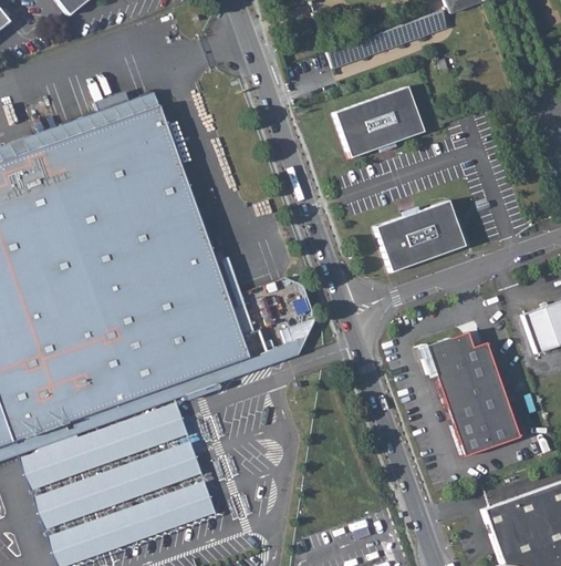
[(60,0),(71,14),(89,0),(60,0)]
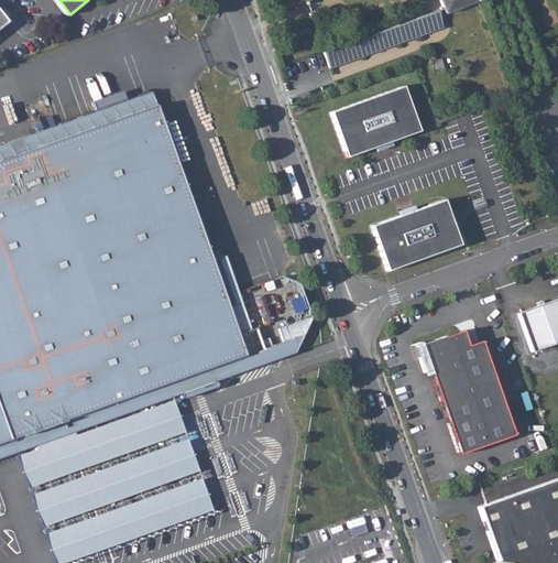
[(444,0),(450,12),(483,0),(444,0)]
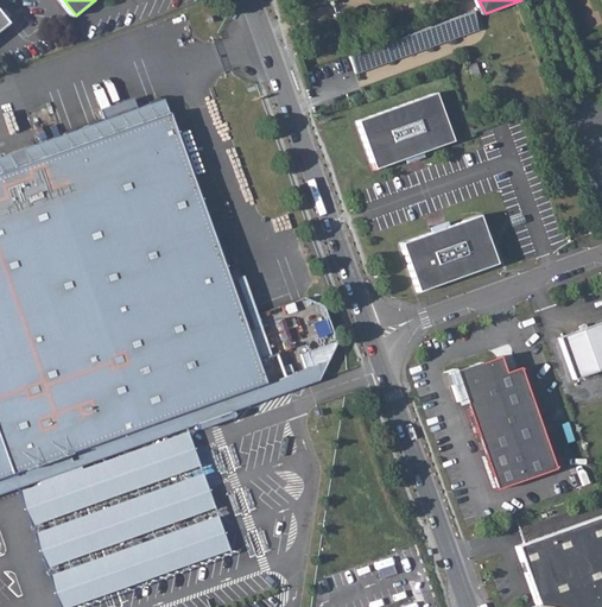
[(0,31),(12,21),(0,6),(0,31)]
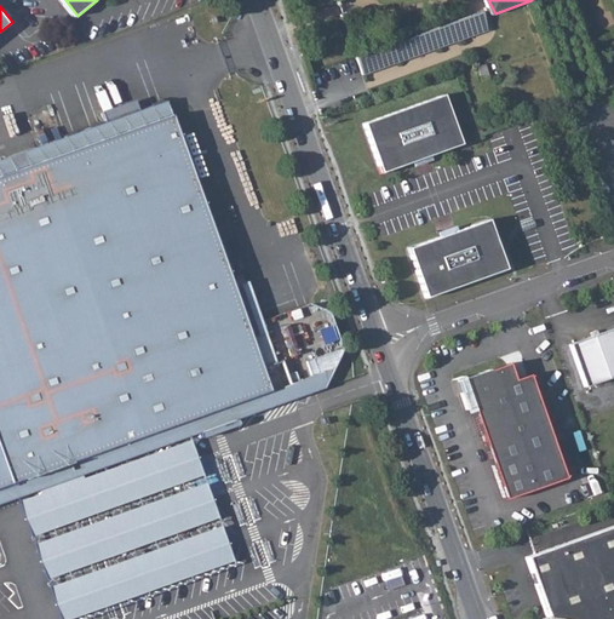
[(486,11),(361,56),(367,73),(368,74),(491,30),(486,11)]
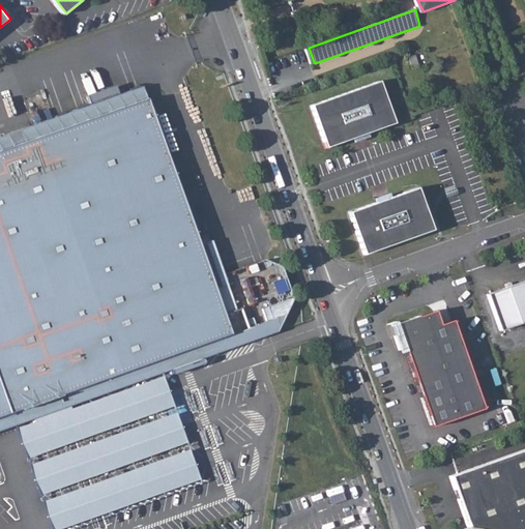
[(411,56),(416,69),(424,66),(419,54),(411,56)]
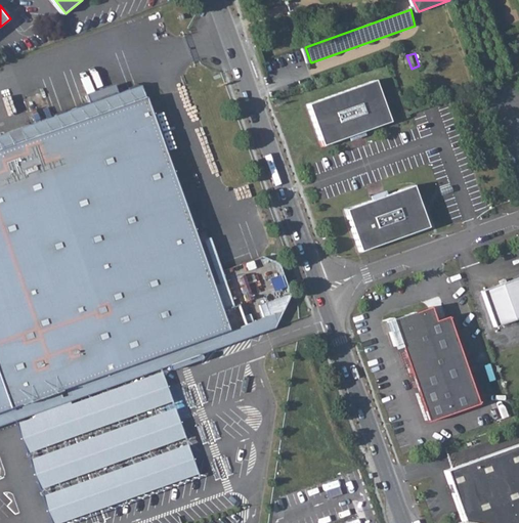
[(393,121),(379,79),(311,103),(327,145),(356,134),(357,137),(364,135),(363,132),(393,121)]
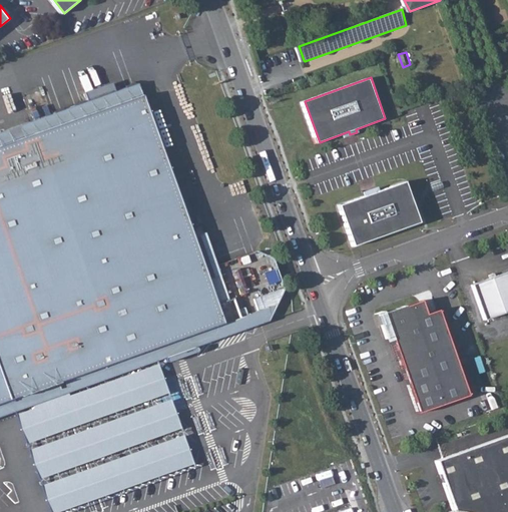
[(0,132),(0,145),(145,94),(141,82),(0,132)]
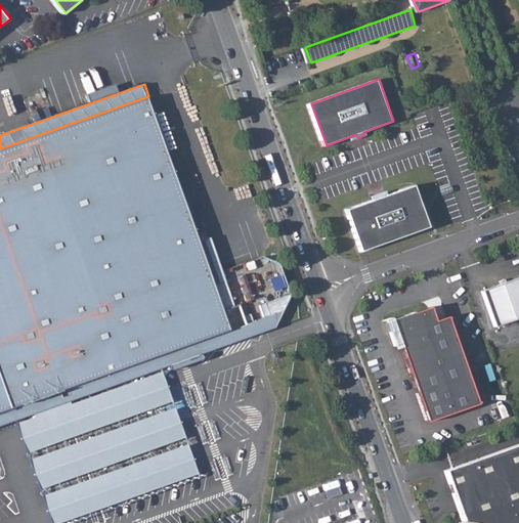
[(148,96),(0,148),(0,411),(14,406),(160,355),(232,329),(217,286),(201,241),(148,96)]
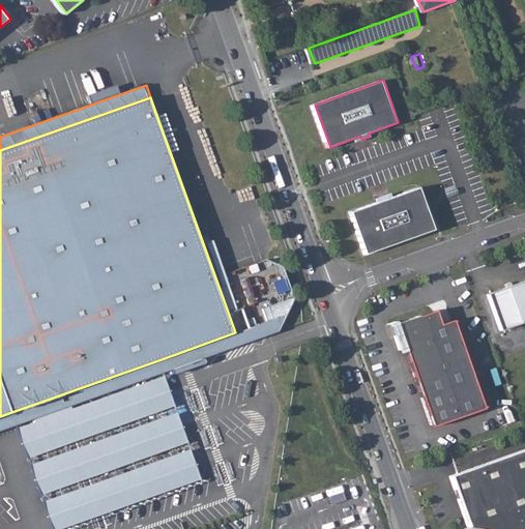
[(353,211),(369,254),(436,229),(421,187),(390,198),(389,195),(382,198),(383,201),(353,211)]
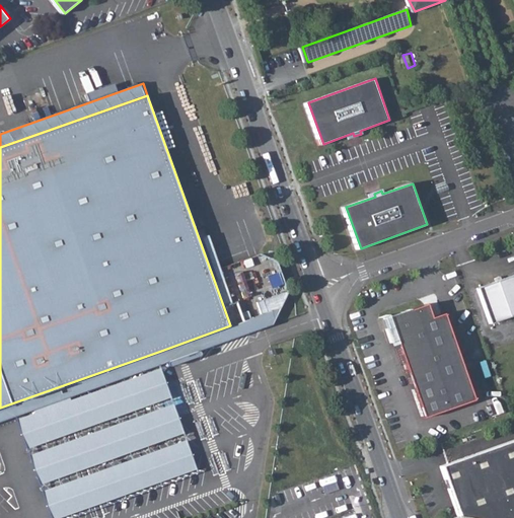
[(199,238),(215,283),(227,278),(211,234),(199,238)]
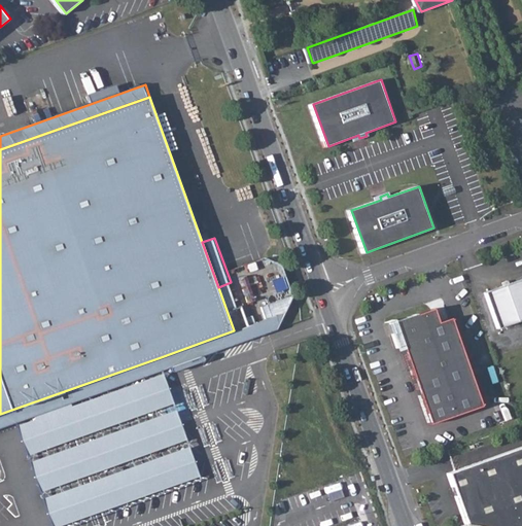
[(521,279),(488,291),(501,328),(521,320),(521,279)]
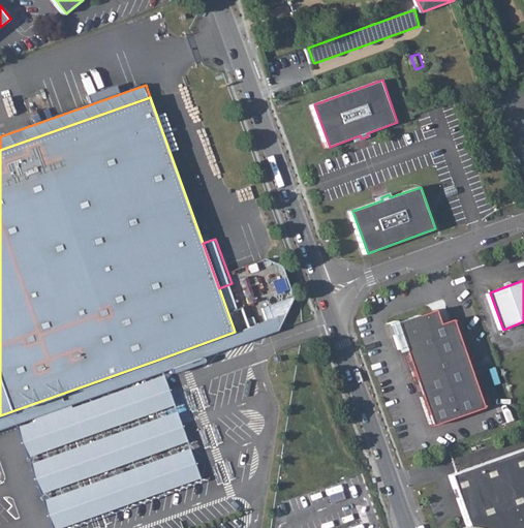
[(296,296),(266,307),(270,319),(288,313),(296,297),(296,296)]
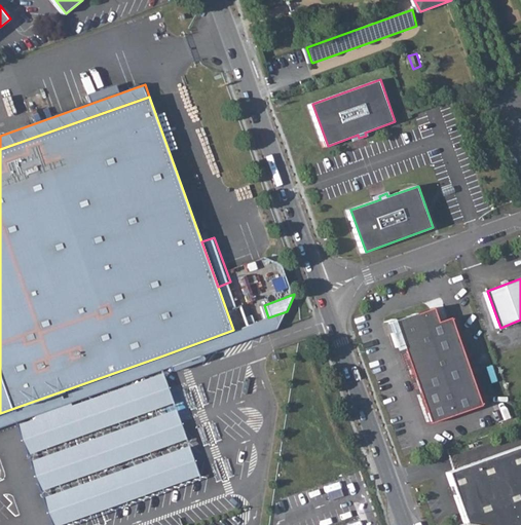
[(433,422),(483,405),(452,316),(440,321),(435,307),(393,322),(397,332),(395,333),(400,346),(405,344),(433,422)]
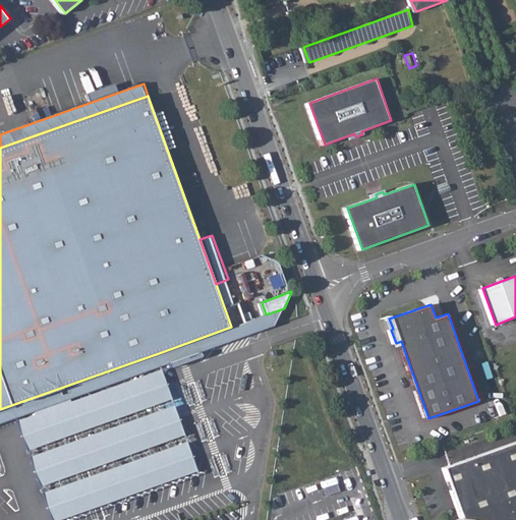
[(159,353),(163,365),(186,356),(269,327),(276,324),(284,308),(266,314),(255,319),(247,322),(231,327),(159,353)]
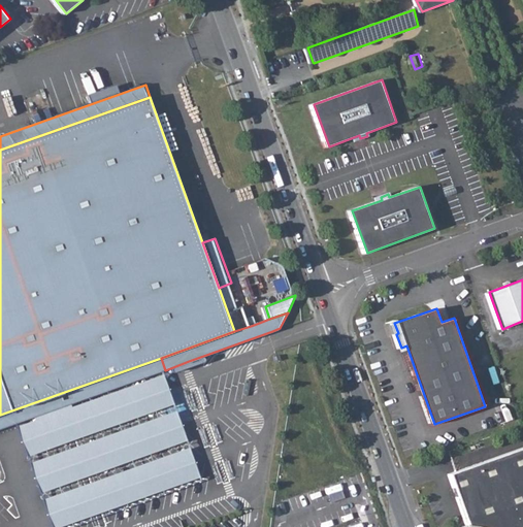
[(256,315),(248,318),(251,326),(259,323),(256,315)]
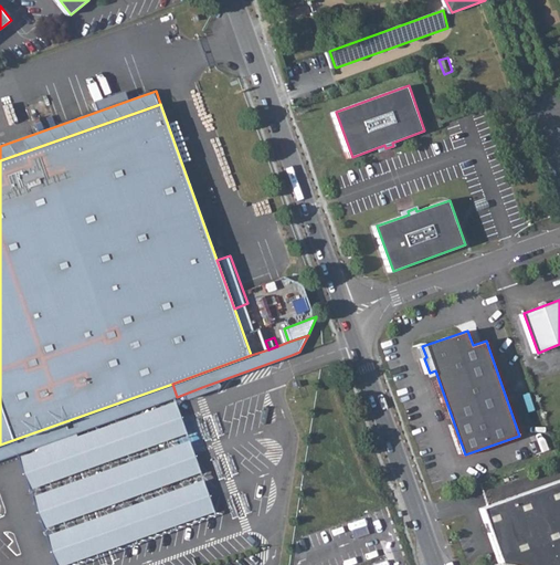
[(56,552),(60,564),(75,564),(219,514),(212,495),(199,457),(182,411),(177,397),(172,384),(16,439),(20,452),(27,470),(42,515),(56,552)]
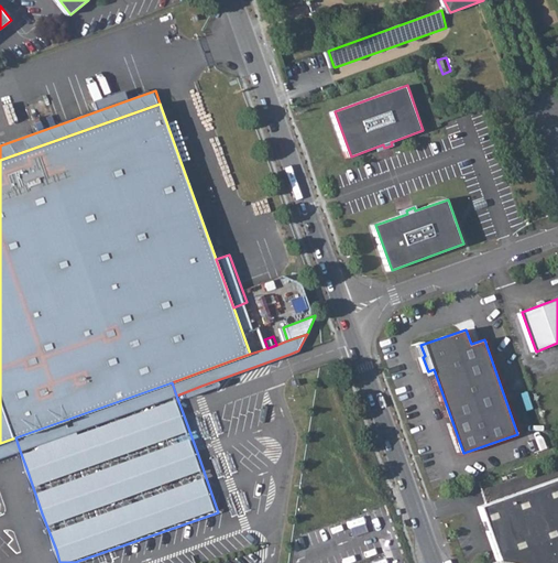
[(0,443),(0,457),(20,451),(15,437),(0,443)]
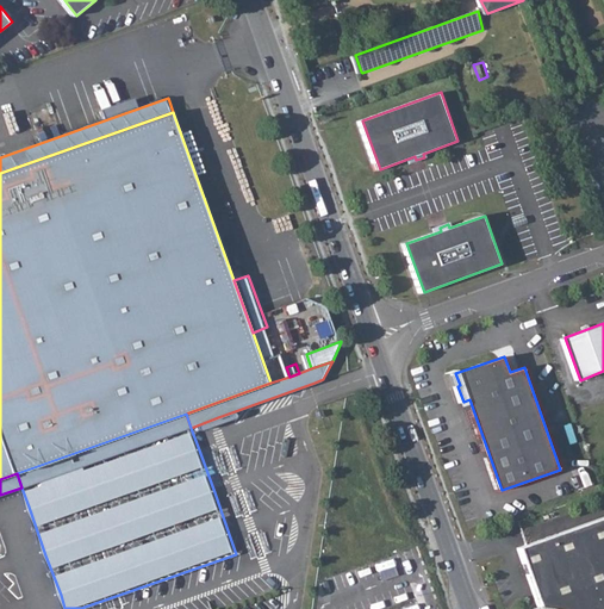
[(603,517),(522,547),(545,608),(603,608),(603,517)]
